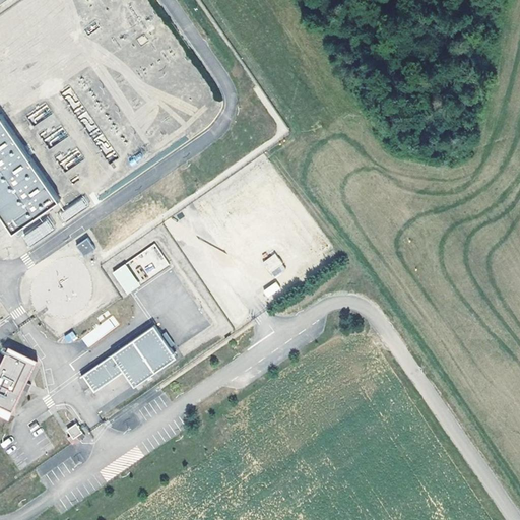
[(0,117),(0,214),(13,235),(60,202),(0,117)]
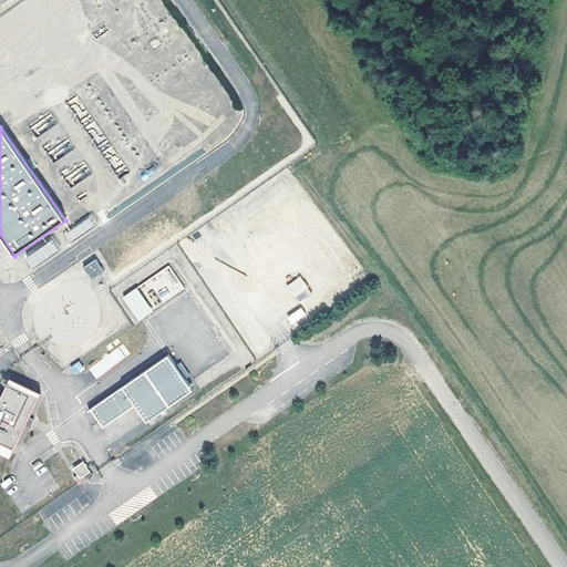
[(91,215),(64,234),(70,243),(96,224),(91,215)]
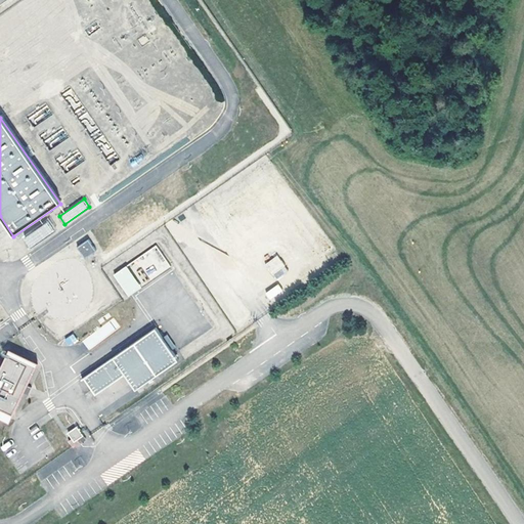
[(89,239),(79,247),(87,258),(96,251),(89,239)]
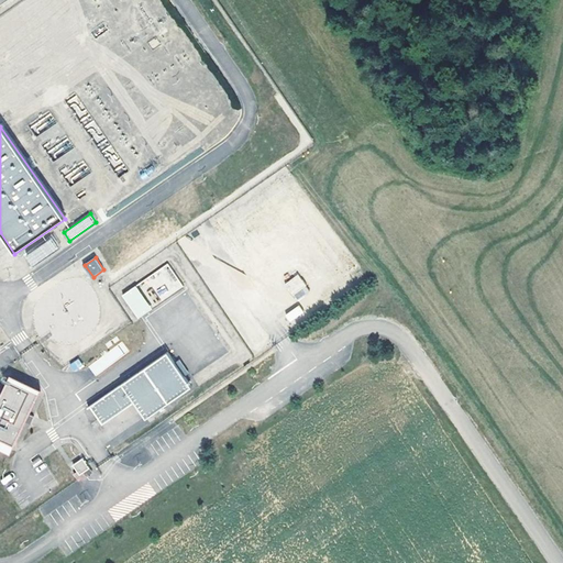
[(284,284),(296,300),(310,290),(298,274),(284,284)]
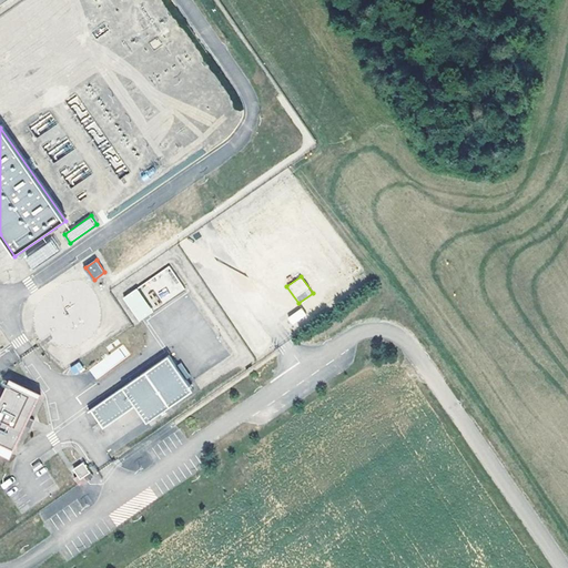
[(122,298),(139,322),(153,312),(137,288),(122,298)]
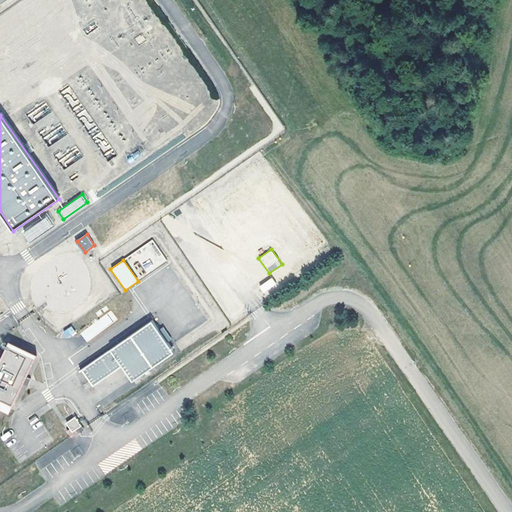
[(271,277),(259,286),(264,293),(277,284),(271,277)]
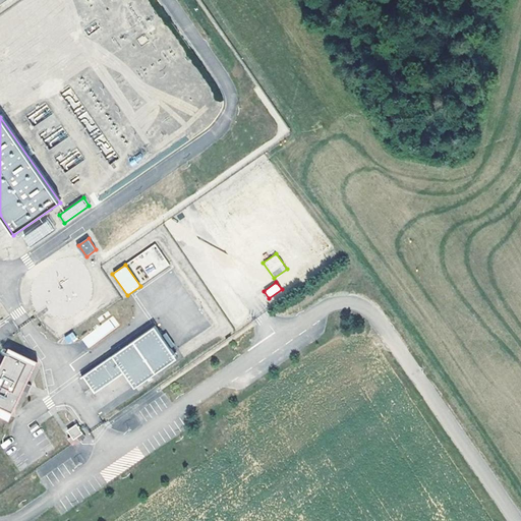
[(113,315),(80,339),(88,348),(120,325),(113,315)]
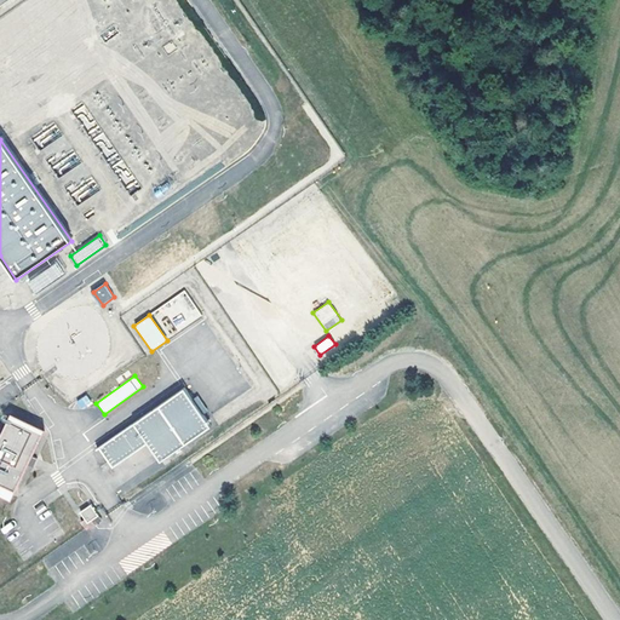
[(187,389),(102,448),(116,468),(150,445),(164,463),(213,429),(187,389)]
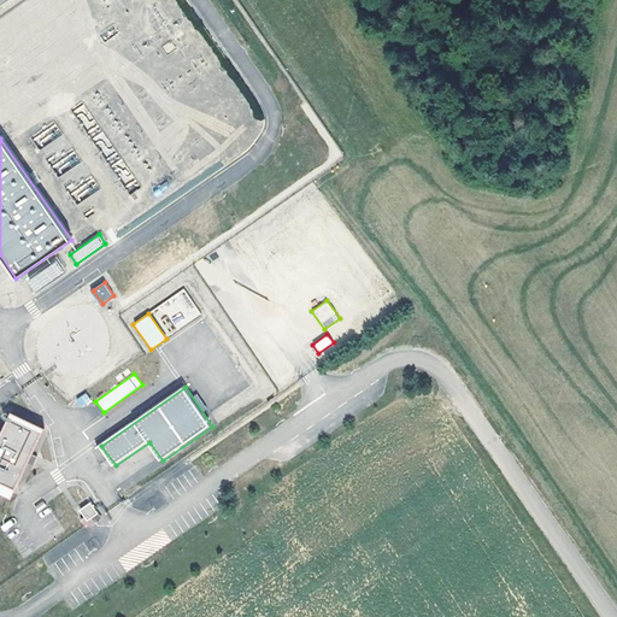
[(76,398),(82,407),(92,401),(86,393),(76,398)]
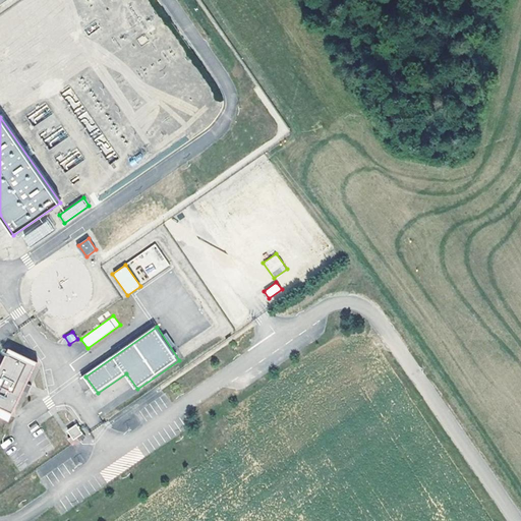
[(7,346),(0,360),(0,402),(12,408),(22,387),(27,389),(31,382),(26,380),(36,358),(7,346)]
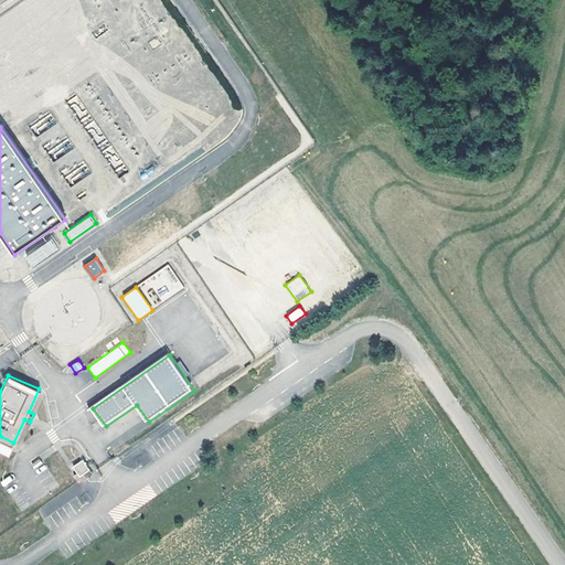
[(91,470),(84,460),(74,467),(78,473),(75,476),(80,483),(86,478),(84,475),(91,470)]
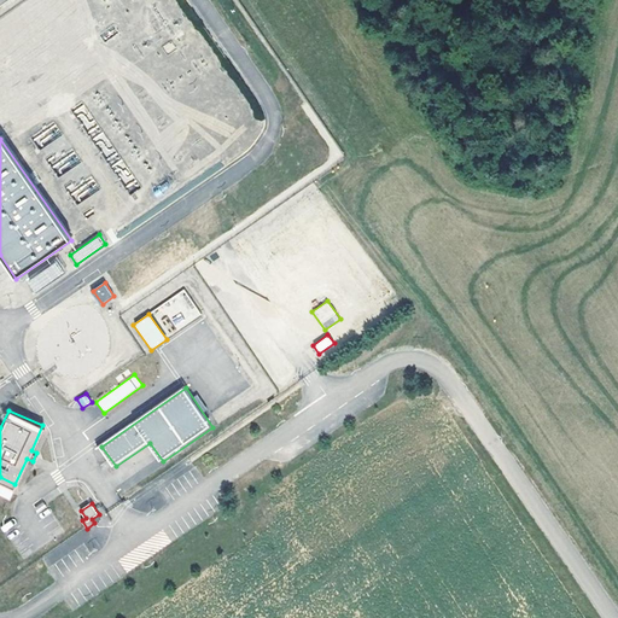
All buildings are outlined.
